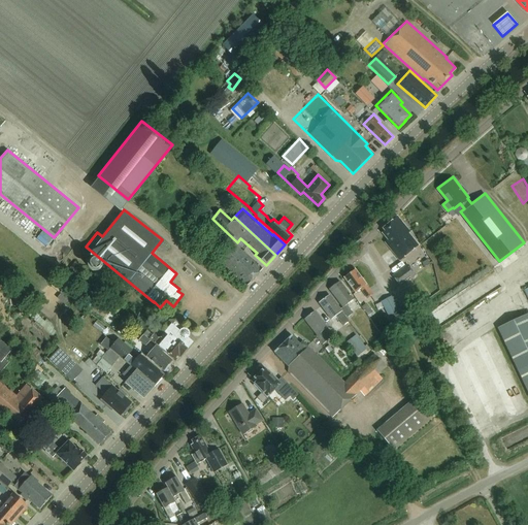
[(397,215),(383,227),(385,229),(383,231),(388,238),(385,240),(399,259),(418,243),(407,231),(409,230),(397,215)]
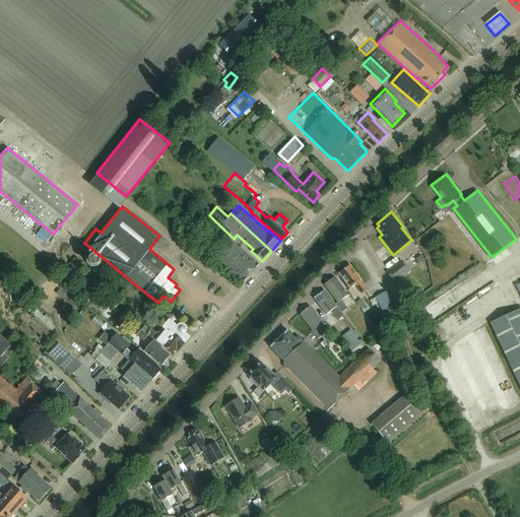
[(230,237),(221,246),(252,272),(259,264),(230,237)]
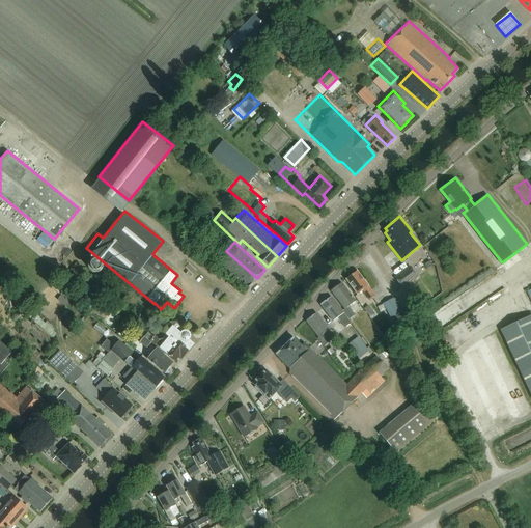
[(226,251),(219,259),(249,287),(257,278),(226,251)]
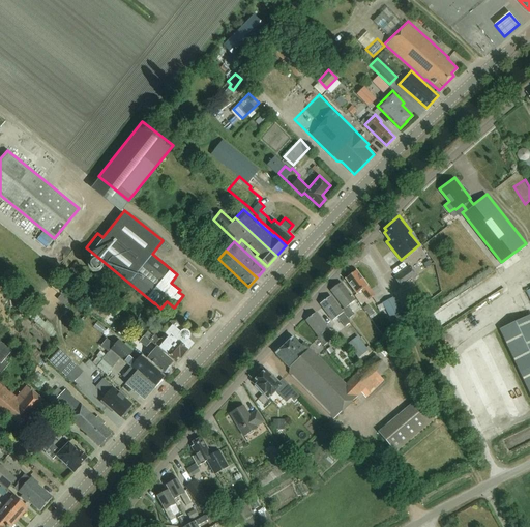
[(102,270),(102,268),(101,266),(99,263),(98,262),(95,261),(92,260),(90,261),(88,262),(85,263),(83,267),(83,270),(84,274),(85,275),(86,277),(87,279),(89,280),(92,281),(95,280),(99,277),(101,275),(101,274),(102,270)]
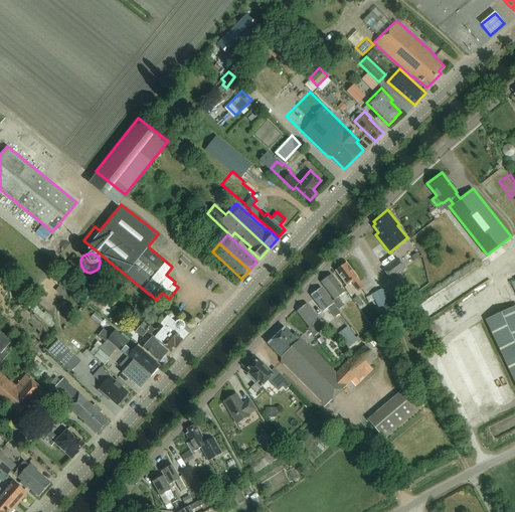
[(389,279),(405,267),(397,257),(382,269),(389,279)]
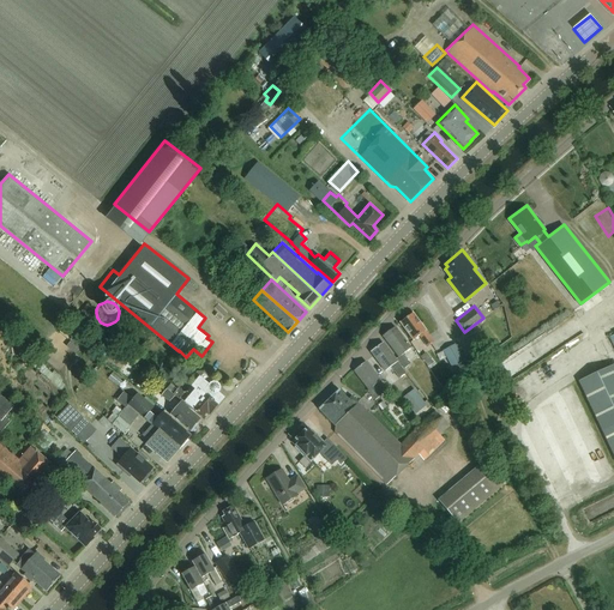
[(427,345),(434,340),(426,328),(413,310),(399,321),(413,338),(419,333),(427,345)]
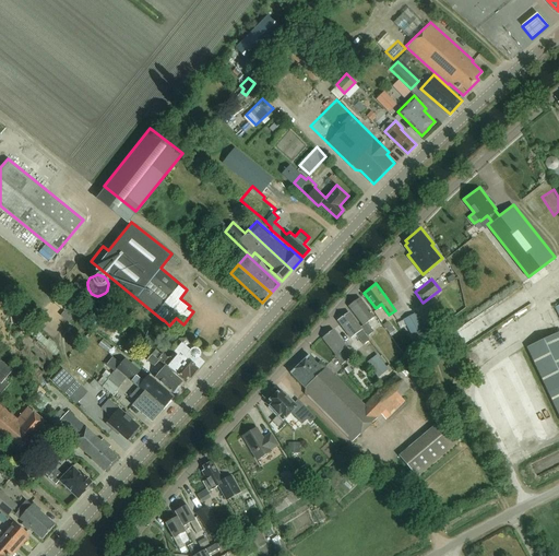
[(359,296),(349,304),(348,304),(363,323),(361,324),(368,333),(373,330),(367,321),(375,316),(359,296)]
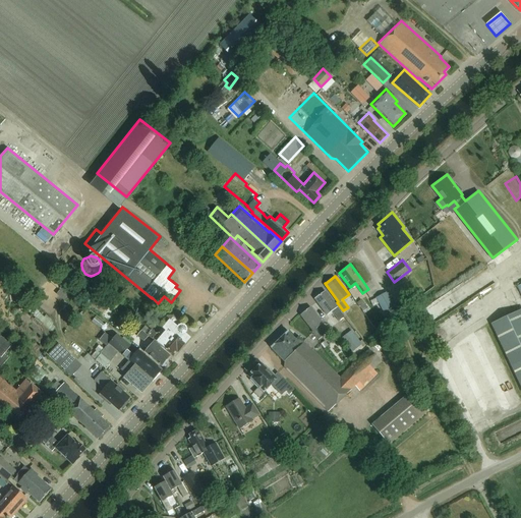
[(327,313),(331,310),(338,321),(344,315),(337,306),(337,305),(325,289),(314,297),(327,313)]
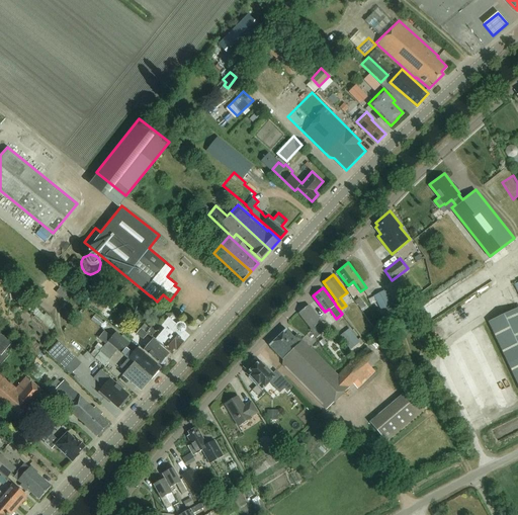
[(379,290),(372,293),(380,309),(387,305),(379,290)]
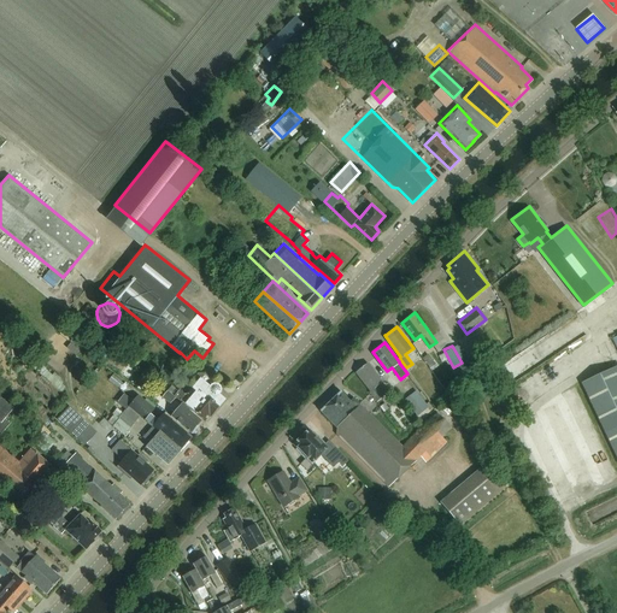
[(435,361),(428,352),(423,355),(430,366),(435,361)]
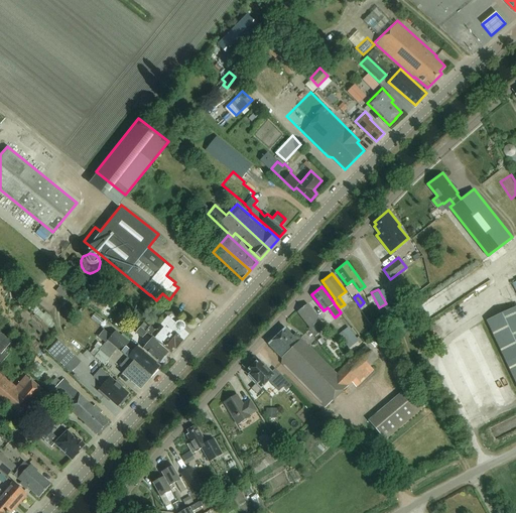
[(324,334),(323,333),(314,323),(319,318),(307,302),(297,310),(309,326),(308,327),(317,339),(324,334)]
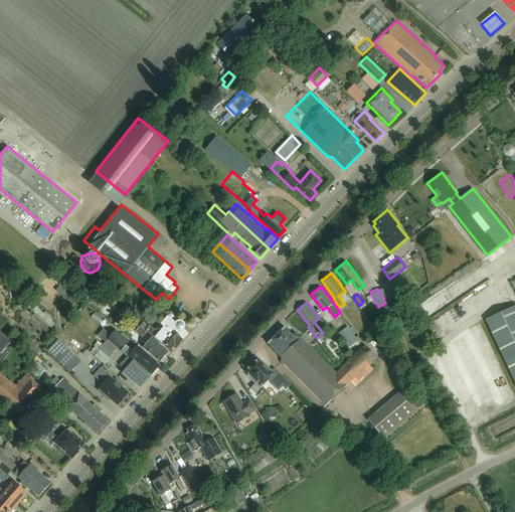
[(514,383),(514,304),(485,319),(514,383)]
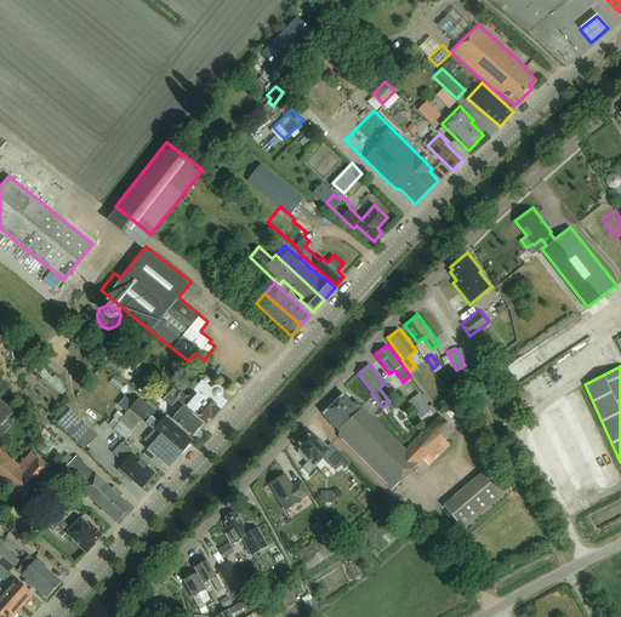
[(183,404),(193,411),(209,424),(227,403),(221,396),(222,395),(222,392),(221,389),(218,387),(215,387),(212,388),(211,389),(203,382),(200,380),(197,383),(199,386),(195,390),(199,394),(192,401),(181,392),(176,398),(183,404)]
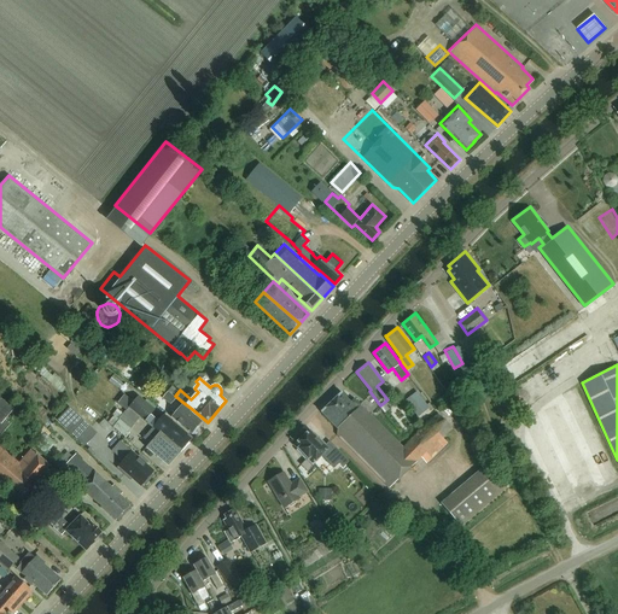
[(401,397),(394,387),(388,392),(396,402),(401,397)]
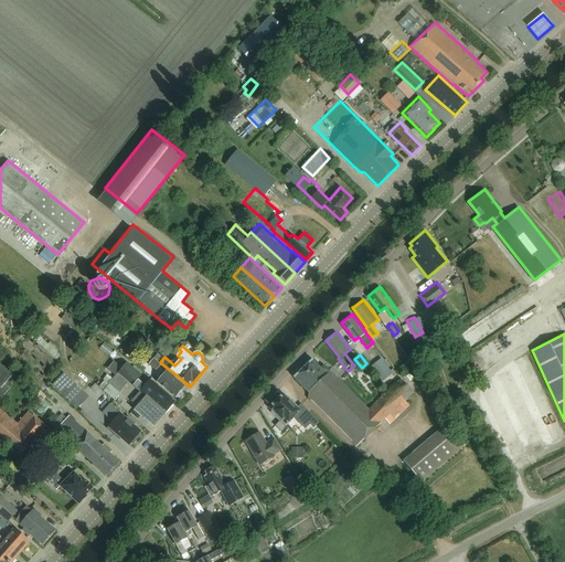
[(117,371),(108,381),(119,391),(128,380),(132,384),(146,395),(135,410),(153,425),(176,400),(150,379),(145,385),(140,381),(141,379),(140,377),(142,374),(127,361),(120,357),(112,367),(117,371)]
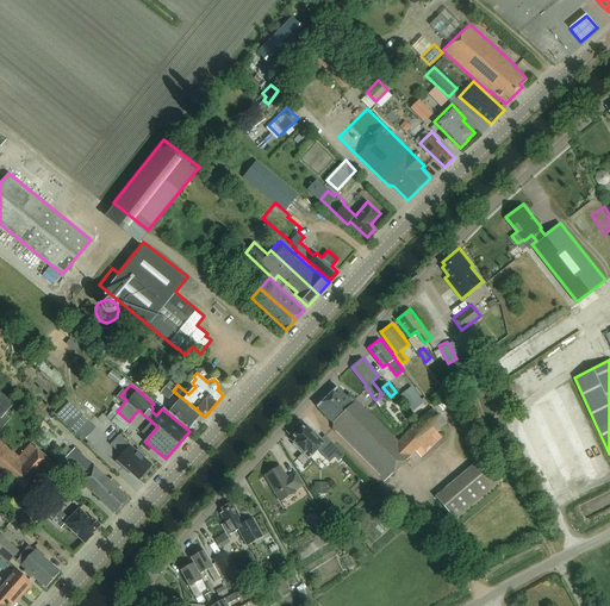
[(160,391),(168,398),(173,391),(165,385),(160,391)]
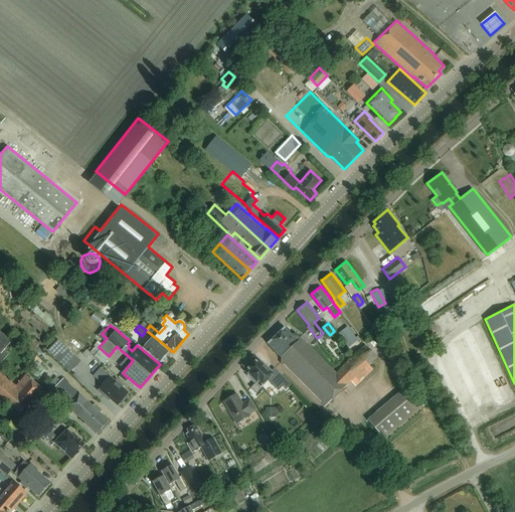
[(337,332),(348,346),(357,338),(347,325),(337,332)]
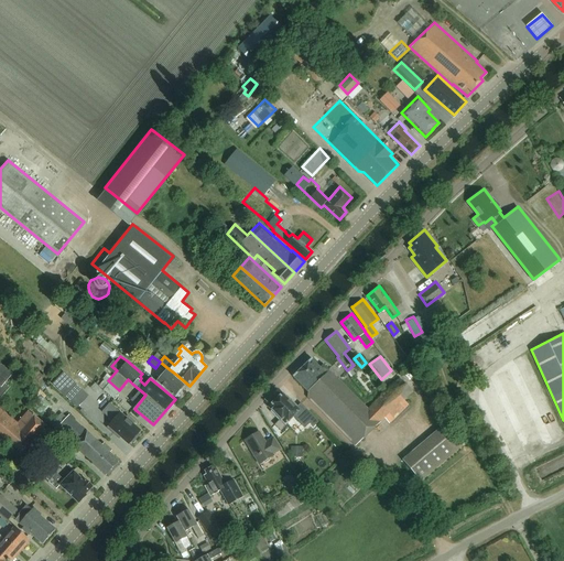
[(368,408),(353,391),(323,363),(320,366),(312,357),(305,363),(303,363),(300,366),(300,368),(293,375),(307,390),(306,396),(355,444),(384,417),(389,421),(408,402),(404,398),(412,390),(399,377),(391,385),(368,408)]
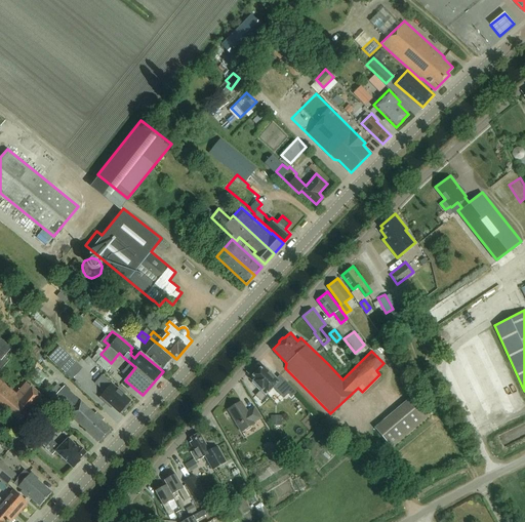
[(0,403),(21,420),(42,395),(26,380),(21,387),(15,393),(0,378),(0,369),(10,358),(6,355),(7,354),(7,353),(11,348),(0,337),(0,403)]
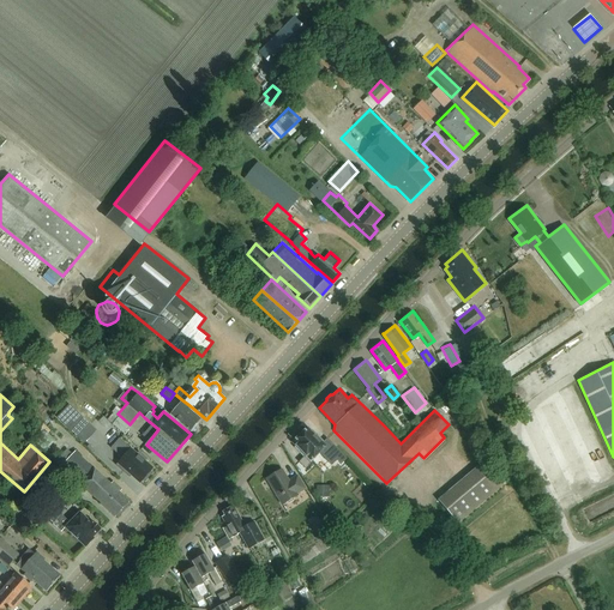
[(190,409),(191,406),(181,399),(173,409),(170,406),(167,410),(191,429),(194,429),(194,430),(199,426),(198,424),(198,421),(200,418),(190,409)]
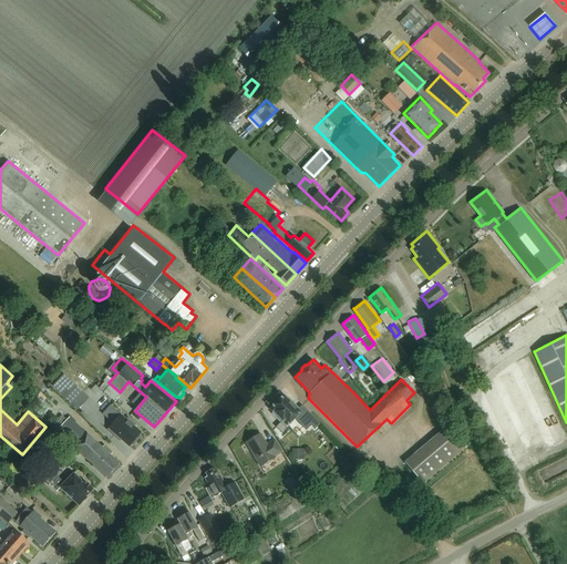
[(63,373),(53,385),(70,400),(80,389),(63,373)]
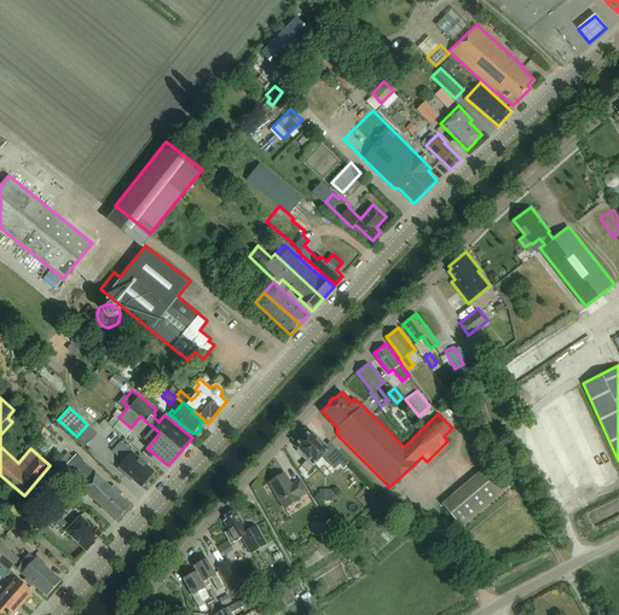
[(328,460),(339,450),(330,441),(325,446),(310,429),(295,444),(299,447),(298,450),(307,459),(302,464),(307,470),(314,463),(313,462),(322,454),(328,460)]
